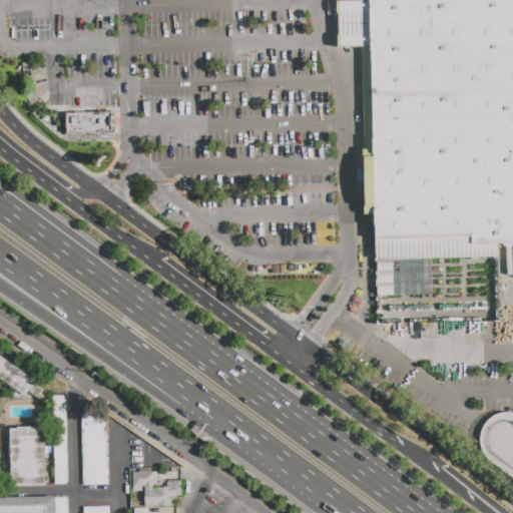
[(369,0),(512,0),(512,245),(473,246),(473,238),(376,240),(372,50),(339,51),(338,4),(370,4),(369,0)]
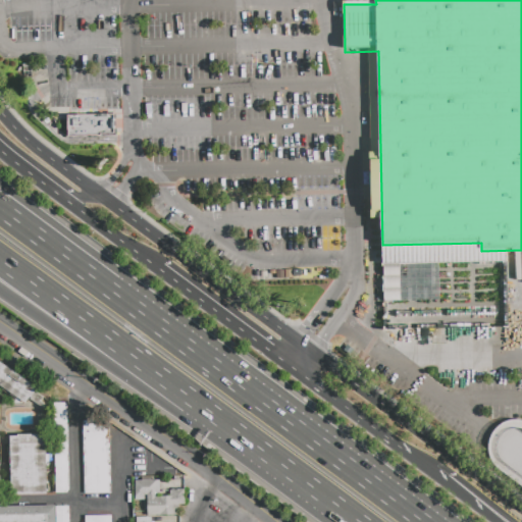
[(67,115),(114,114),(115,135),(101,135),(101,136),(67,137),(67,115)]
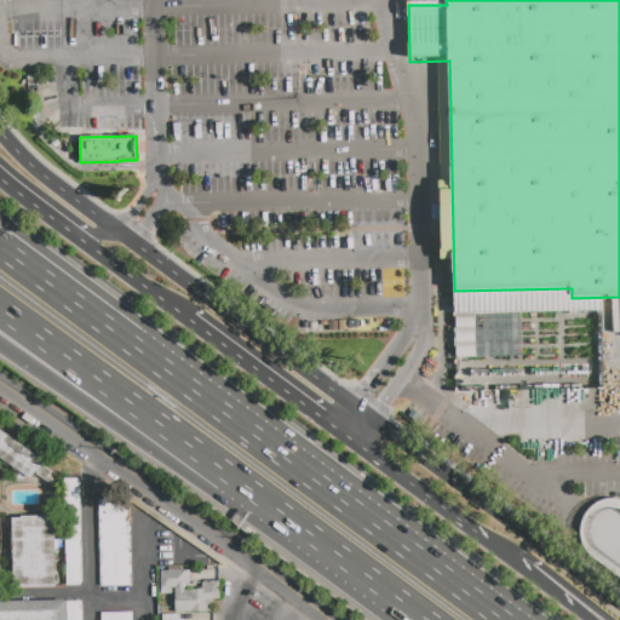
[(0,430),(44,459),(40,465),(51,472),(49,477),(55,481),(51,486),(34,474),(30,480),(0,458),(0,430)]
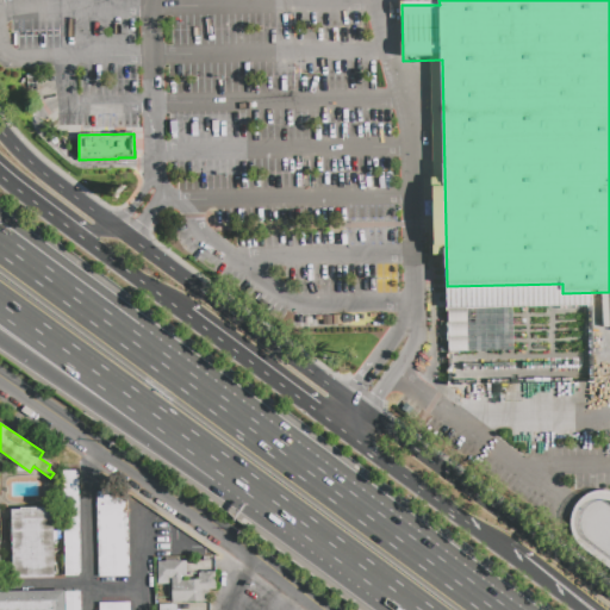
[(62,472),(76,471),(79,577),(63,577),(62,472)]
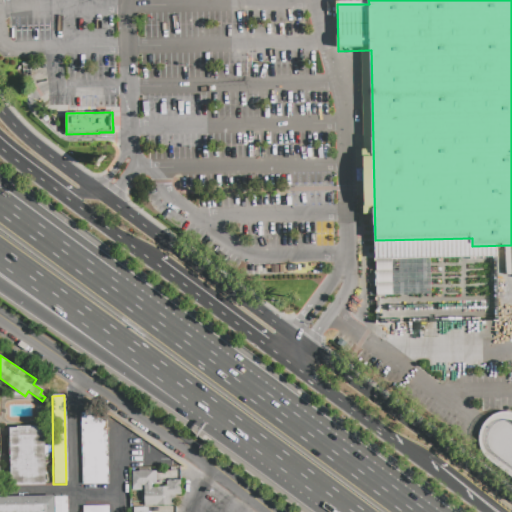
[(511,413),(481,413),(480,459),(494,459),(494,471),(511,471),(511,413)]
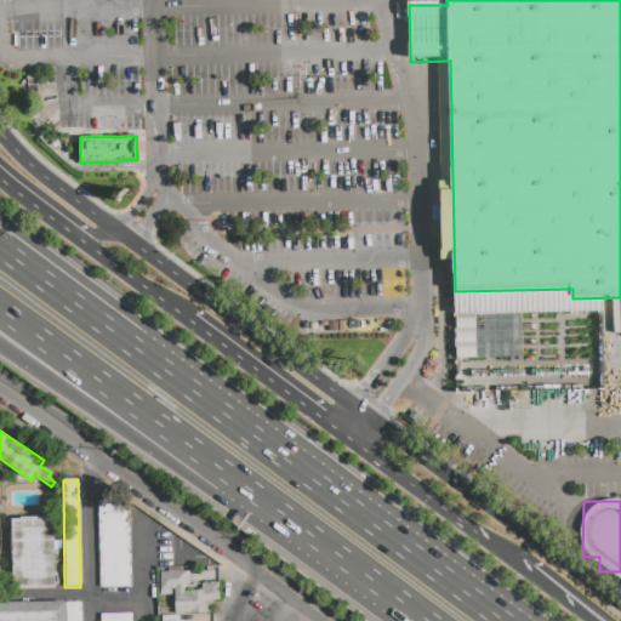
[(101,502),(130,502),(131,588),(102,588),(101,502)]
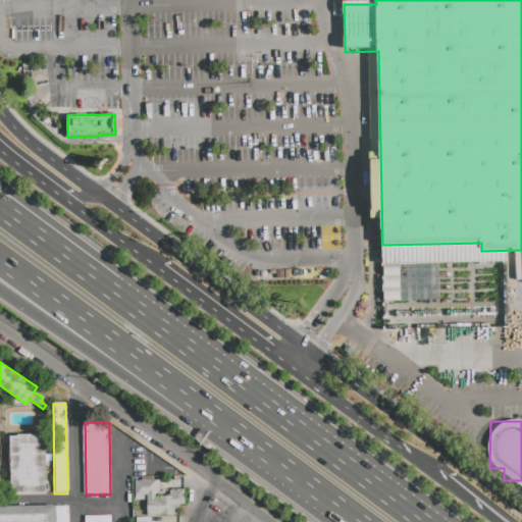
[(9,435),(46,434),(47,493),(10,493),(9,435)]
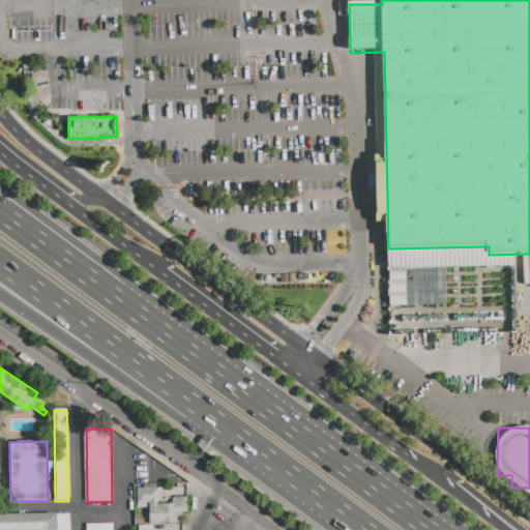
[(137,489),(162,488),(162,501),(159,501),(159,504),(175,504),(175,497),(187,497),(187,512),(181,512),(181,523),(149,524),(149,503),(146,503),(146,507),(137,507),(137,489)]
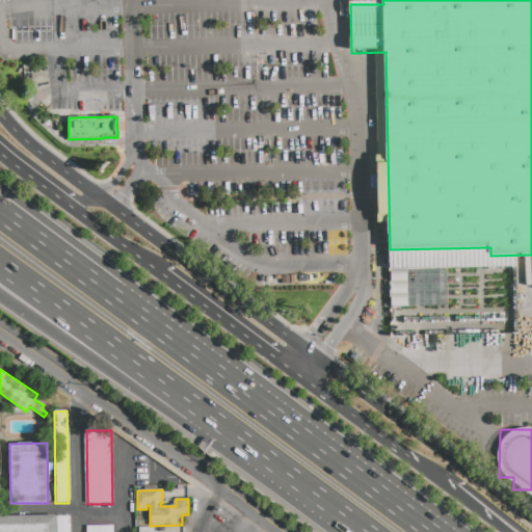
[(0,531),(0,515),(55,514),(55,531),(0,531)]
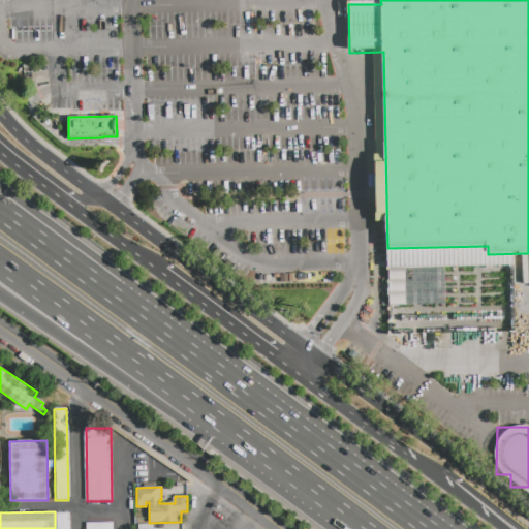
[(56,528),(56,514),(69,512),(69,528),(56,528)]
